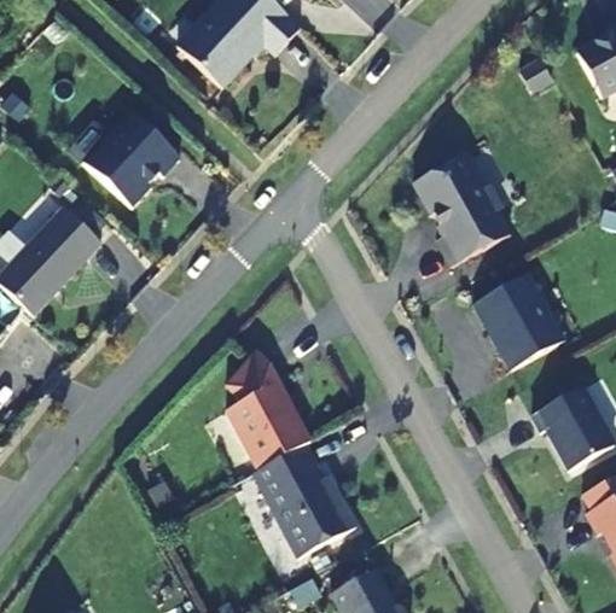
[(297,27),(267,0),(215,0),(174,46),(218,87),(224,81),(228,81),(234,75),(234,69),(249,54),(251,57),(262,45),(272,54),(297,27)]
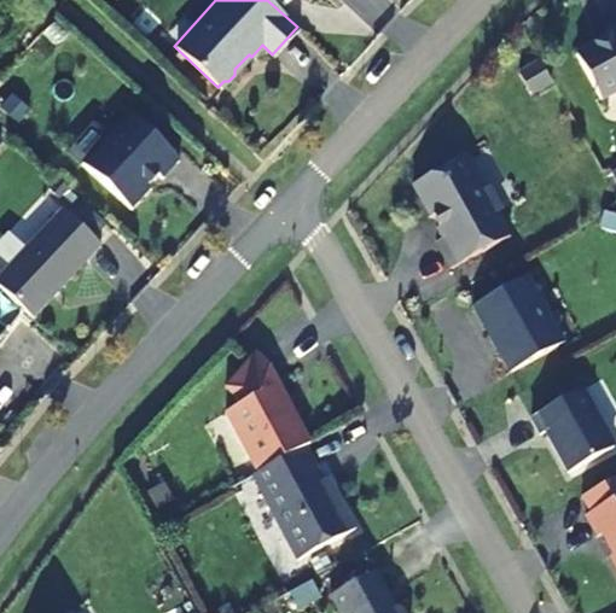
[(615,87),(615,22),(604,29),(608,34),(574,52),(599,98),(615,87)]
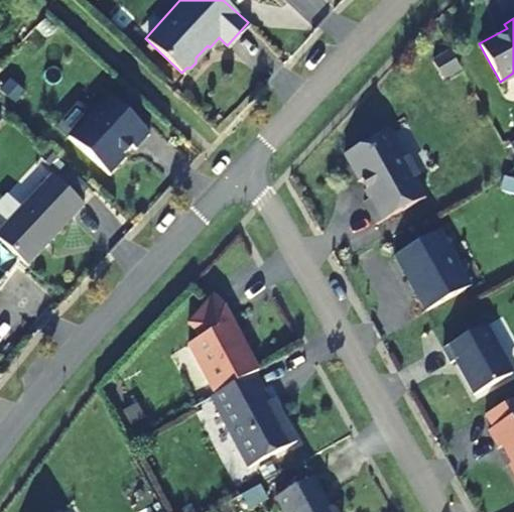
[(459,66),(448,48),(430,58),(440,76),(459,66)]
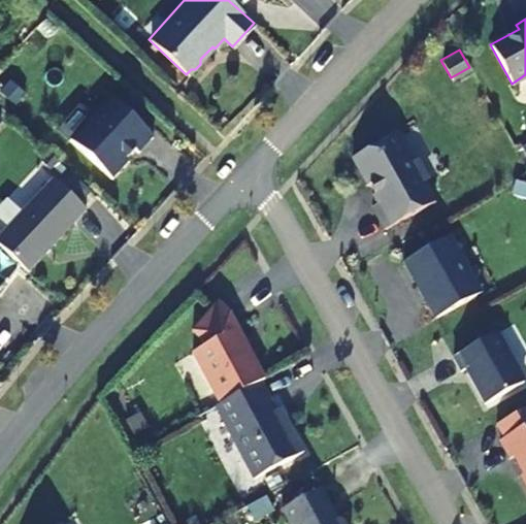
[(135,152),(151,135),(110,98),(94,117),(91,113),(67,139),(109,178),(127,160),(124,158),(133,149),(135,152)]
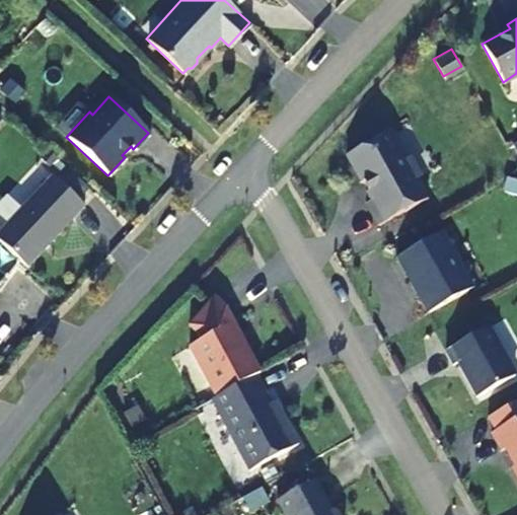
[(375,223),(425,196),(414,175),(416,168),(410,157),(402,155),(387,128),(343,152),(368,198),(363,201),(375,223)]
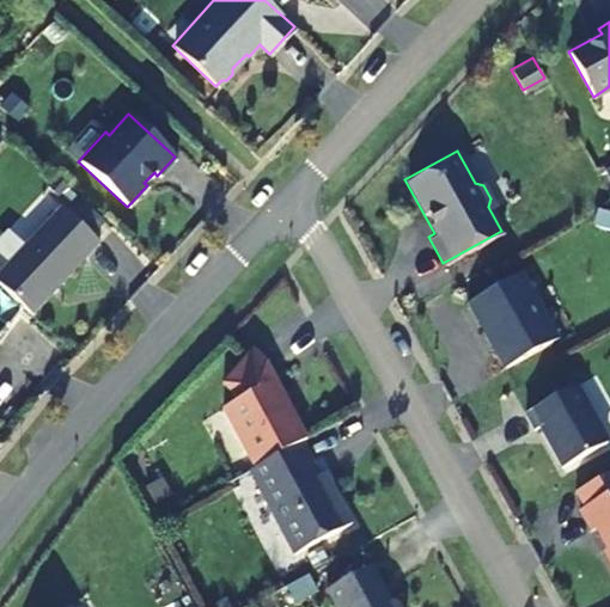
[(98,239),(59,203),(0,268),(0,284),(30,313),(49,292),(47,290),(55,281),(58,283),(98,239)]
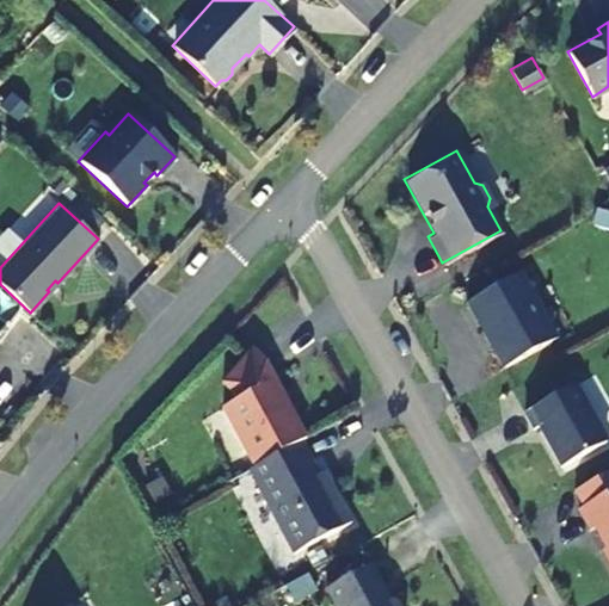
[(535,298),(518,269),(465,298),(479,323),(481,322),(504,363),(547,338),(549,333),(534,304),(535,298)]
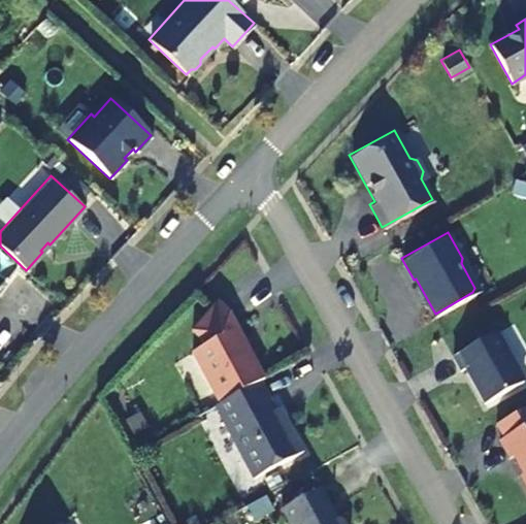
[(257,380),(262,377),(226,310),(215,300),(189,329),(203,341),(189,350),(218,401),(257,380)]
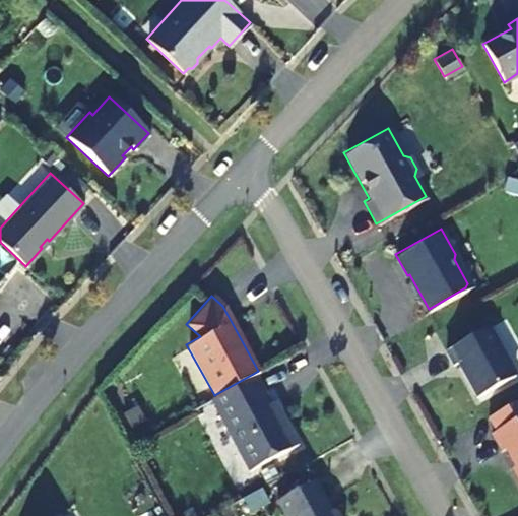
[(514,375),(488,326),(445,348),(453,364),(457,361),(476,395),(514,375)]
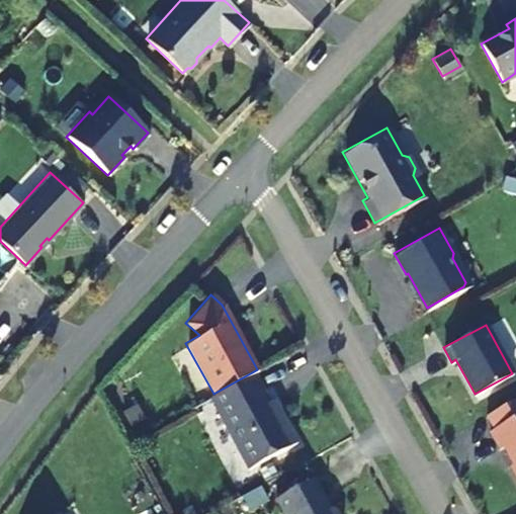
[(275,414),(252,372),(213,394),(209,395),(249,466),(297,440),(280,411),(275,414)]
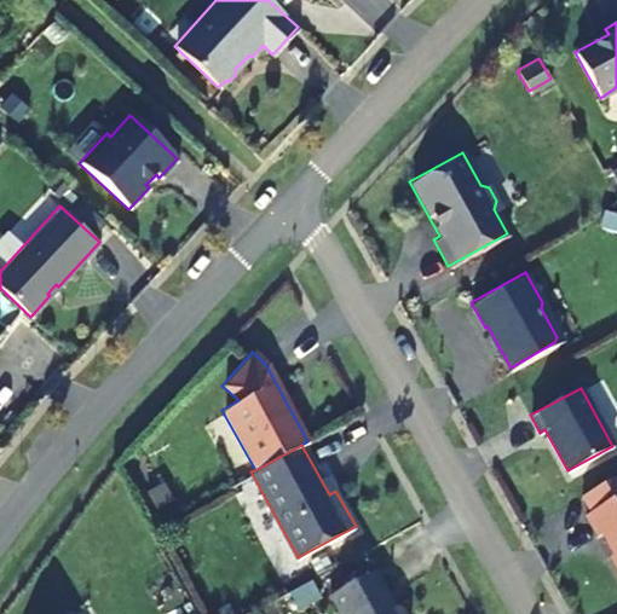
[(616,473),(581,494),(589,510),(584,513),(595,534),(601,531),(612,551),(611,559),(616,569),(616,473)]
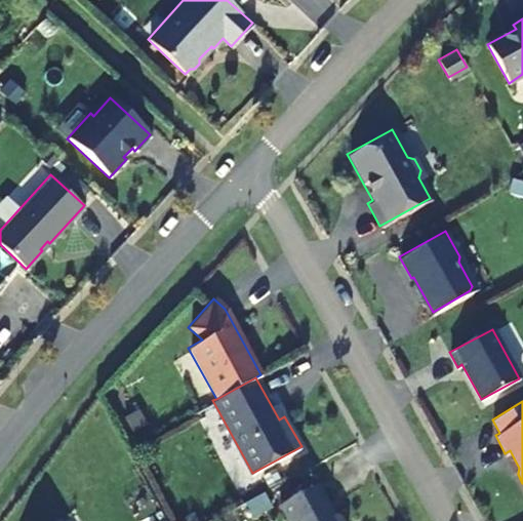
[(342,520),(338,514),(334,513),(331,515),(315,484),(278,505),(287,520),(342,520)]
